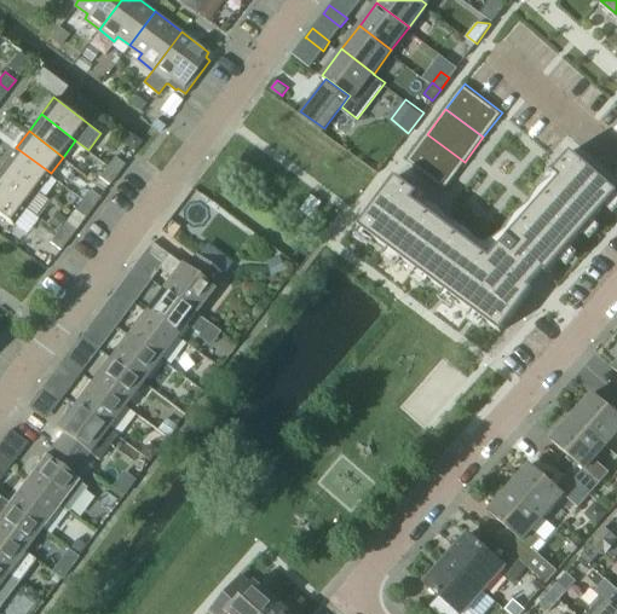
[(409,158),(408,158),(447,187),(465,162),(427,134),(409,158)]
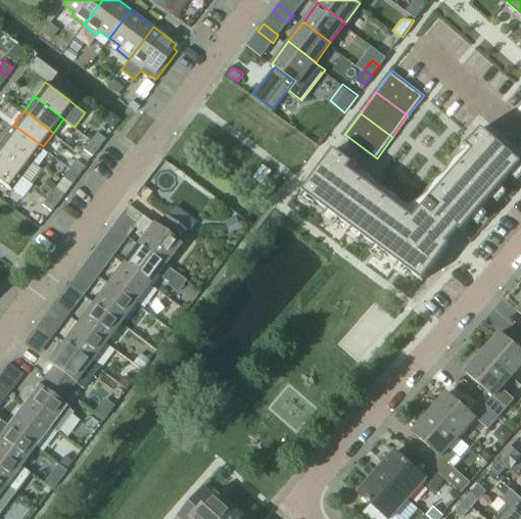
[(33,160),(43,146),(13,125),(3,138),(33,160)]
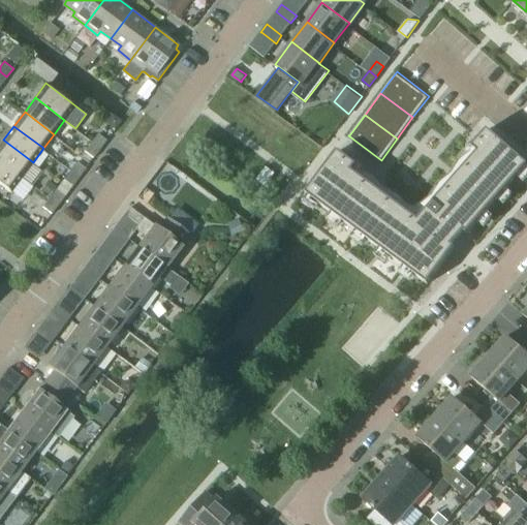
[(339,149),(307,192),(309,193),(319,202),(333,211),(344,219),(357,229),(368,237),(381,247),(392,254),(405,265),(415,272),(429,282),(456,246),(454,244),(465,229),(468,232),(478,219),(488,210),(498,197),(507,187),(518,175),(526,165),(526,160),(489,128),(489,127),(473,146),(478,150),(472,157),(445,188),(434,202),(433,203),(428,208),(432,212),(429,215),(424,222),(421,219),(420,219),(394,199),(358,173),(353,170),(358,163),(339,149)]
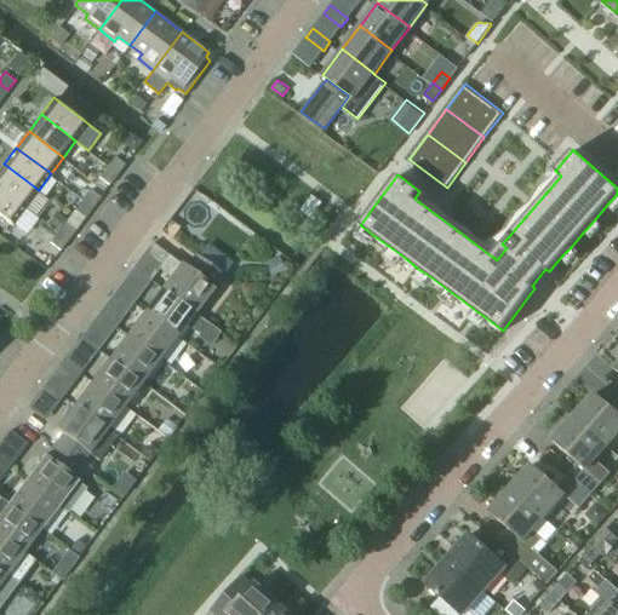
[(119,173),(126,162),(115,155),(108,165),(119,173)]
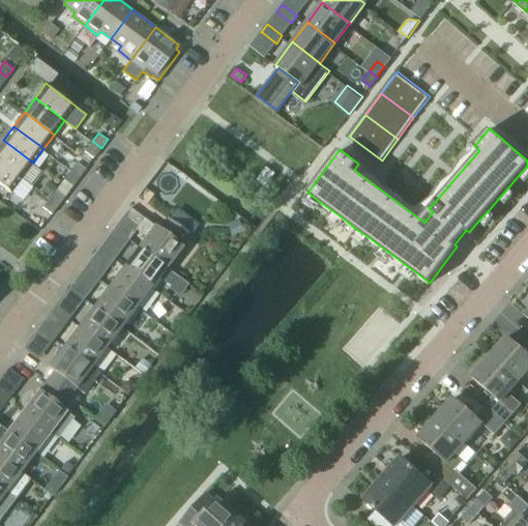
[(0,158),(23,176),(33,163),(3,140),(0,144),(0,158)]
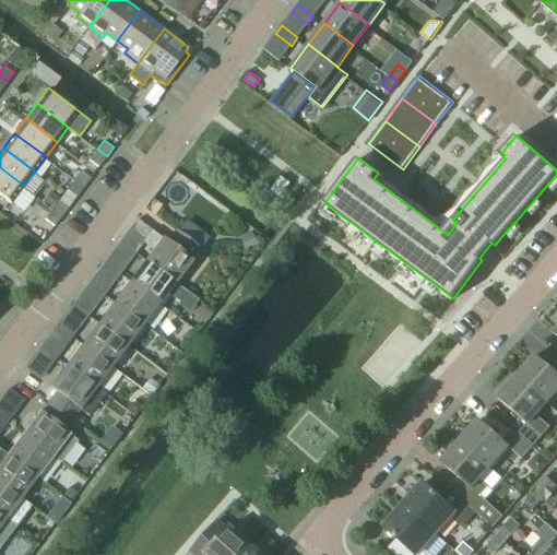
[(99,165),(107,156),(97,149),(91,157),(99,165)]
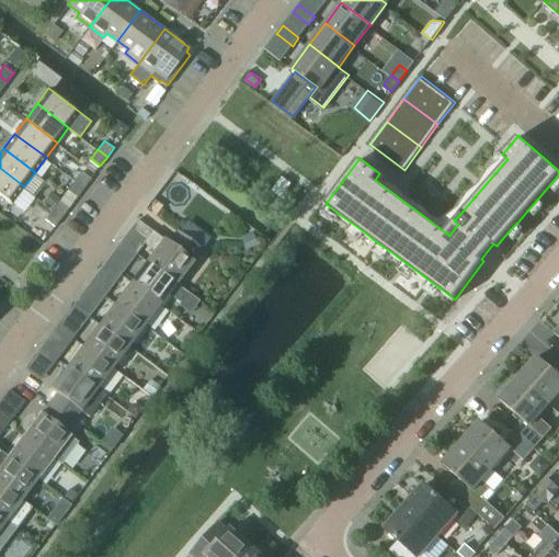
[(0,192),(12,202),(24,186),(0,168),(0,192)]
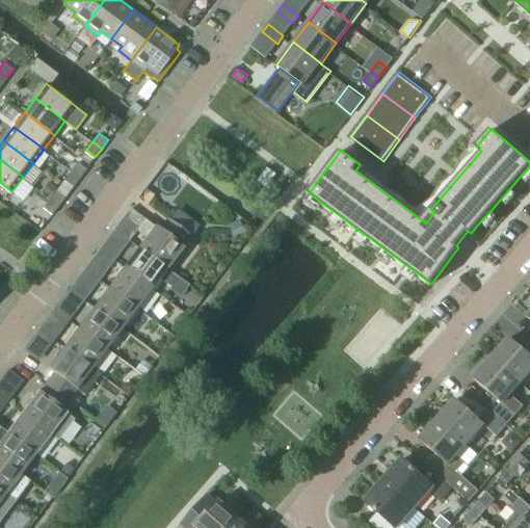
[(80,177),(87,167),(78,161),(72,169),(80,177)]
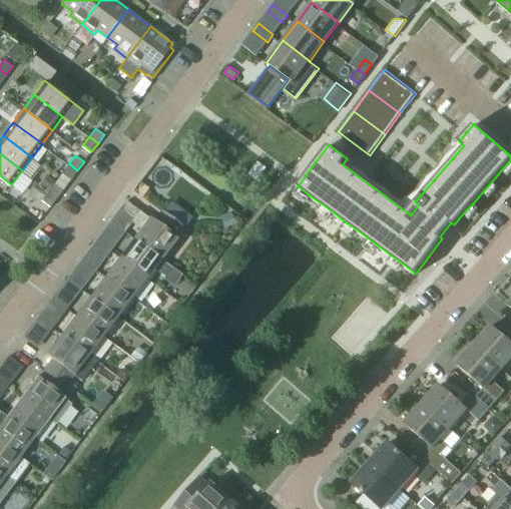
[(257,177),(266,166),(257,160),(248,171),(257,177)]
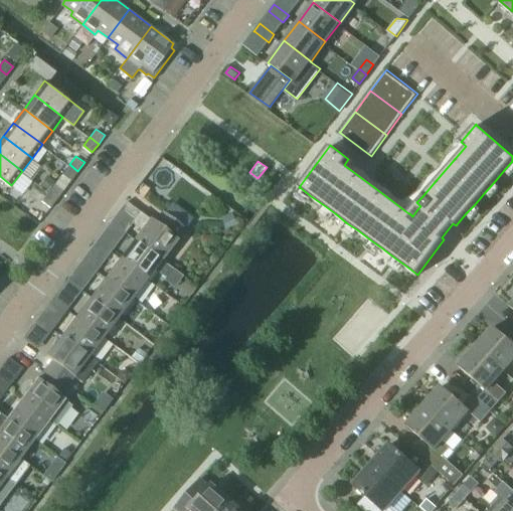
[(71,179),(77,171),(69,164),(62,173),(71,179)]
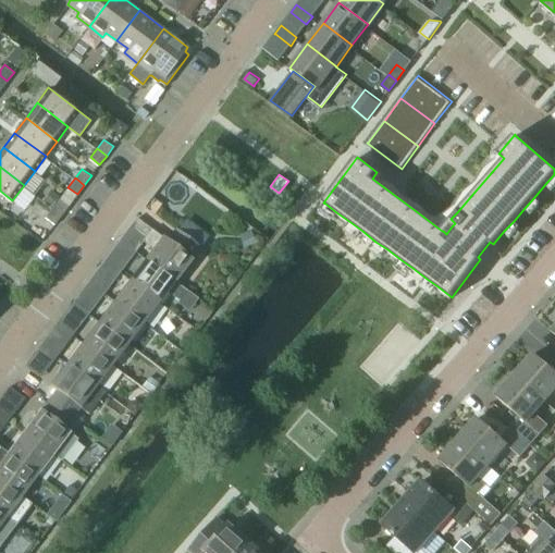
[(62,214),(70,205),(60,198),(52,207),(62,214)]
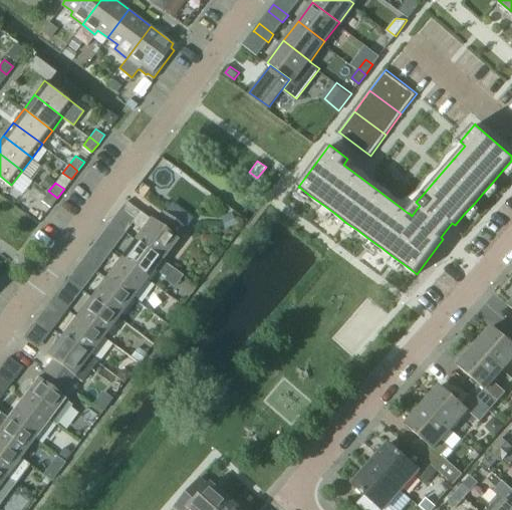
[(51,206),(57,198),(48,191),(42,200),(51,206)]
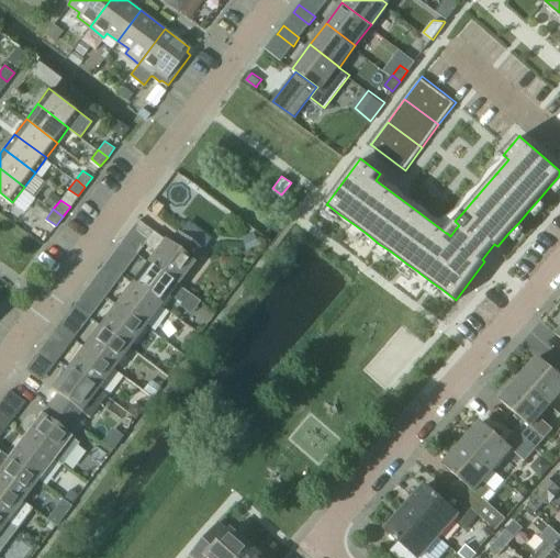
[(138,219),(132,226),(147,237),(145,241),(144,242),(145,242),(145,243),(156,250),(148,259),(178,281),(203,248),(180,231),(172,241),(170,243),(165,238),(154,230),(138,219)]
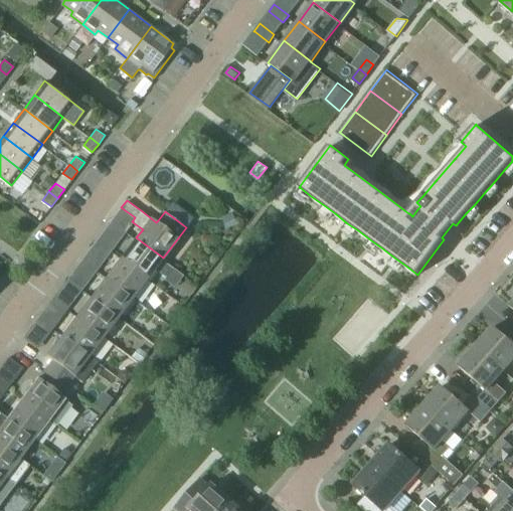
[(112,220),(106,227),(109,230),(121,238),(127,231),(115,222),(112,220)]
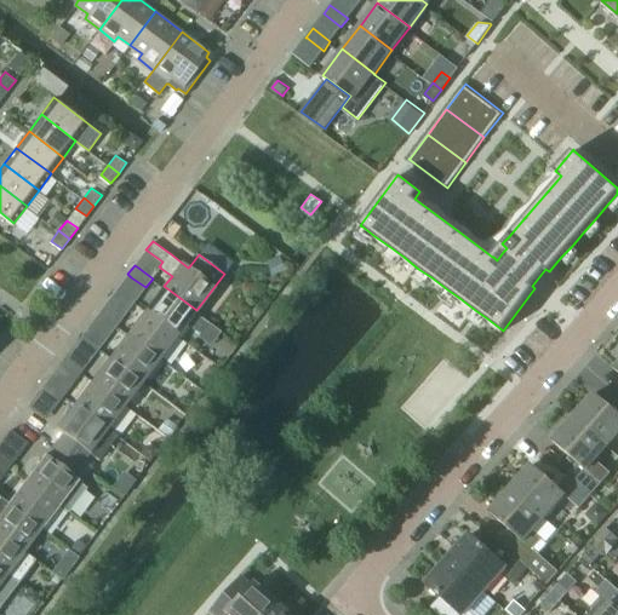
[(164,286),(147,309),(179,333),(187,323),(199,332),(209,320),(196,311),(196,310),(164,286)]
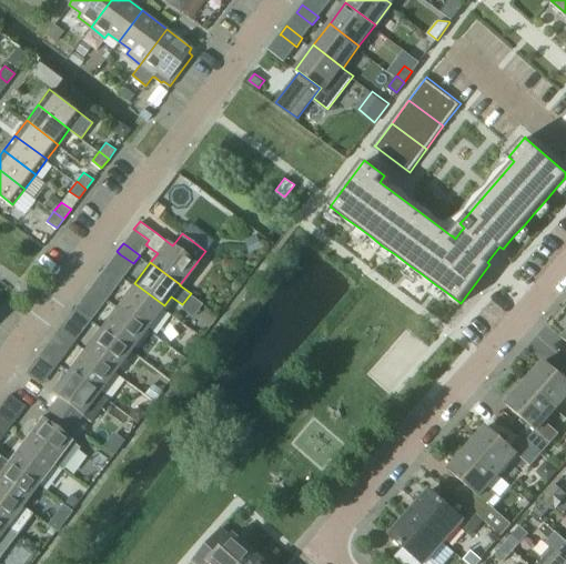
[(107,264),(101,272),(104,275),(118,284),(123,277),(111,267),(107,264)]
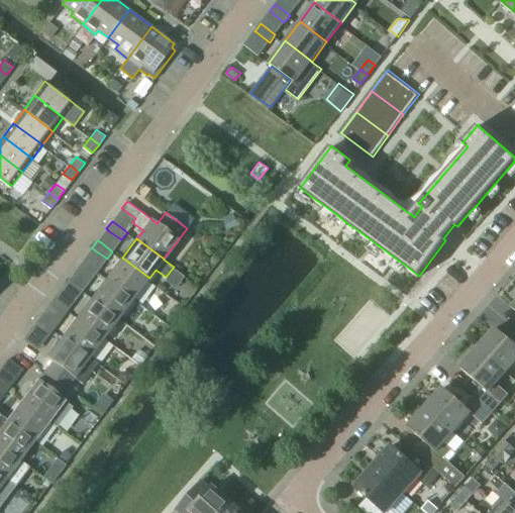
[(122,258),(108,277),(134,298),(149,278),(122,258)]
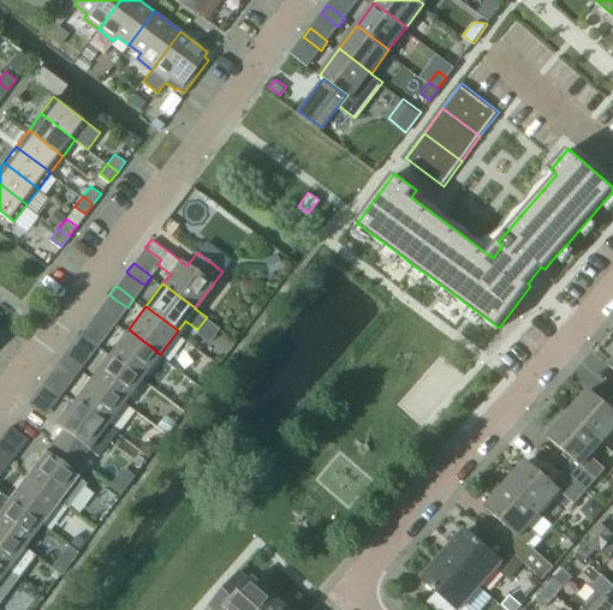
[(99,309),(91,318),(96,321),(109,332),(115,323),(117,322),(102,312),(99,309)]
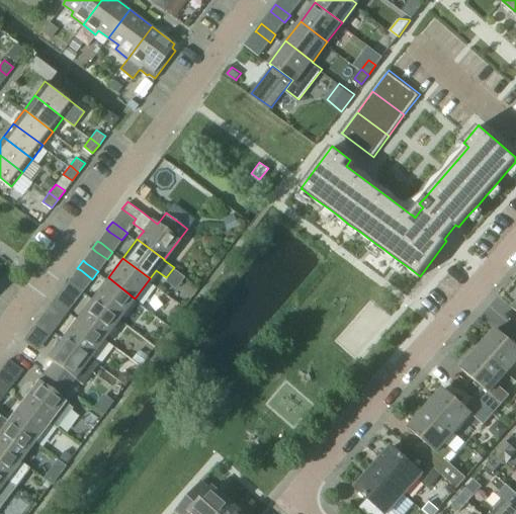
[(107,278),(93,297),(120,318),(135,298),(108,277),(107,278)]
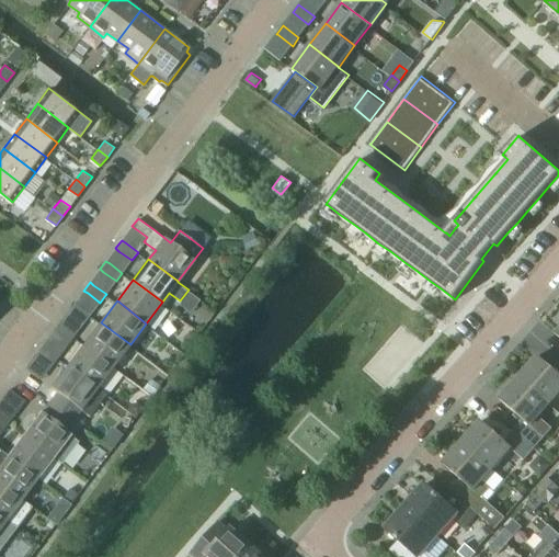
[(73,303),(68,311),(71,314),(84,324),(90,315),(78,306),(73,303)]
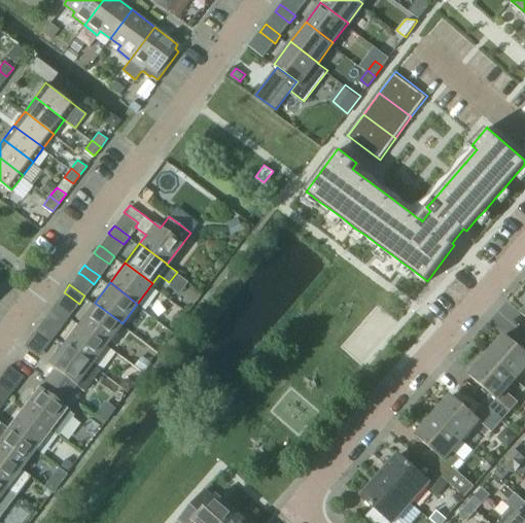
[(95,303),(80,322),(107,343),(123,323),(95,303)]
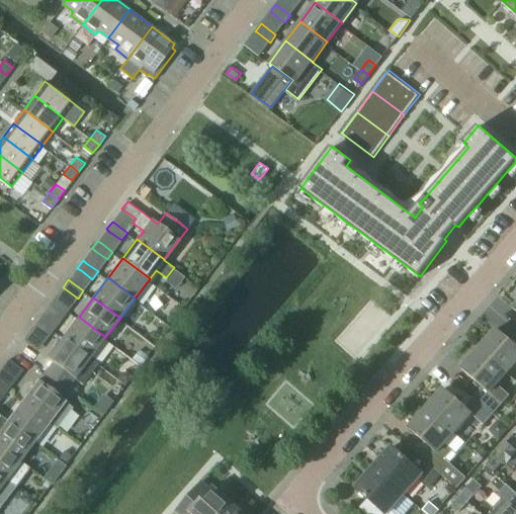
[(54,298),(48,307),(52,309),(63,318),(69,310),(57,302),(54,298)]
